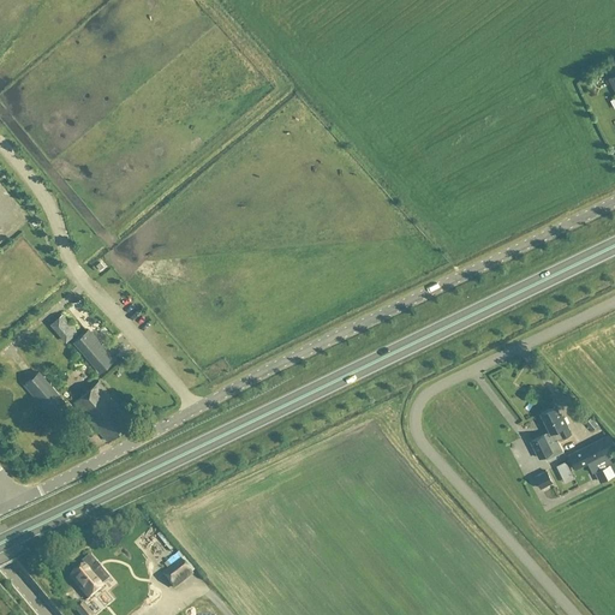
[(77,333),(63,316),(51,326),(65,342),(77,333)]
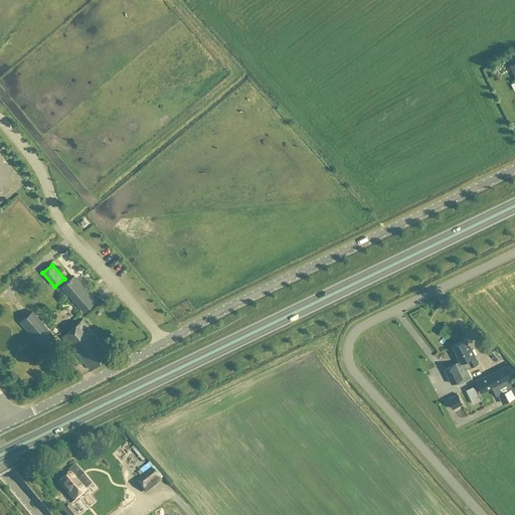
[(73,277),(62,287),(83,312),(95,302),(73,277)]
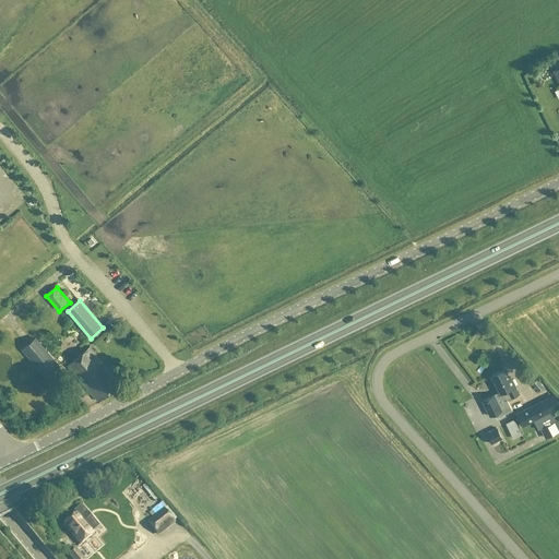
[(46,378),(58,367),(35,340),(22,351),(46,378)]
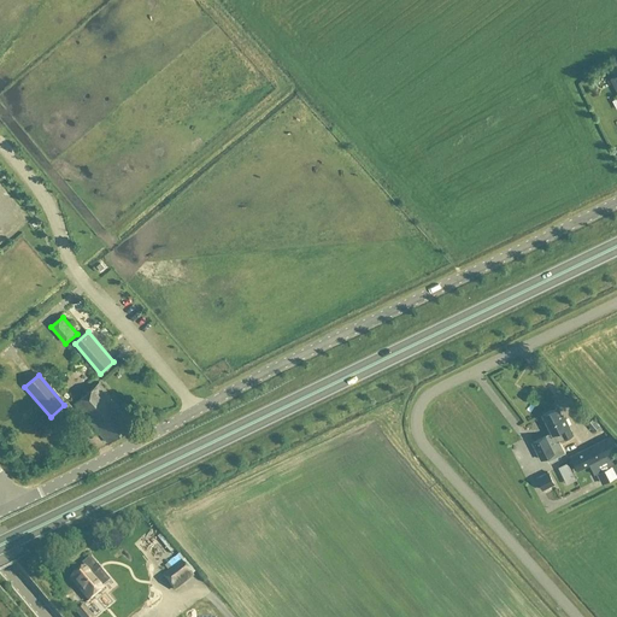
[(107,444),(128,425),(121,417),(122,416),(117,410),(119,407),(99,383),(74,404),(92,427),(93,425),(107,444)]
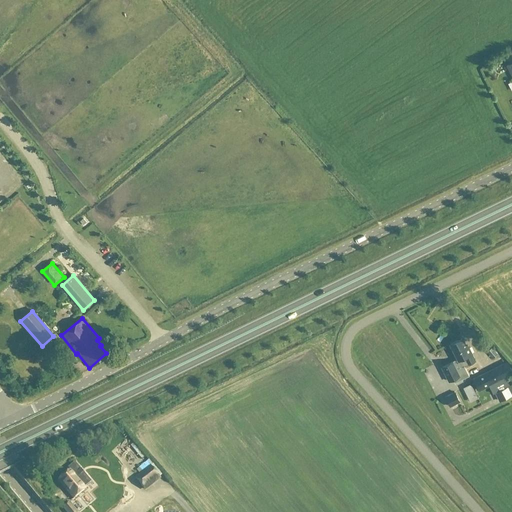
[(450,345),(458,360),(462,368),(464,367),(474,362),(471,355),(471,354),(467,346),(466,347),(462,339),(450,345)]
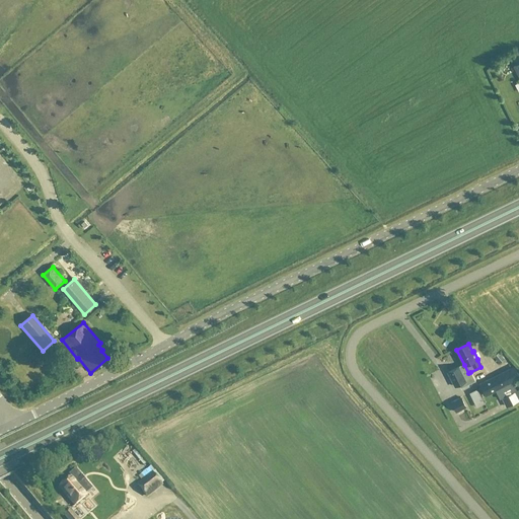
[(470,372),(468,373),(464,365),(458,368),(447,373),(455,387),(458,385),(460,389),(474,381),(470,372)]
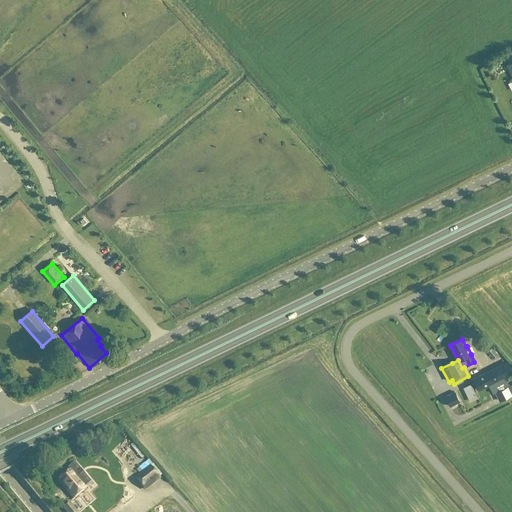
[(490,386),(508,377),(502,365),(482,375),(479,377),(485,388),(490,386)]
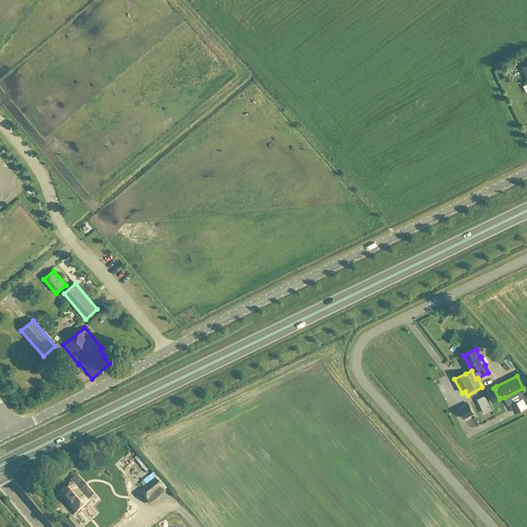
[(484,396),(477,399),(484,414),(491,411),(484,396)]
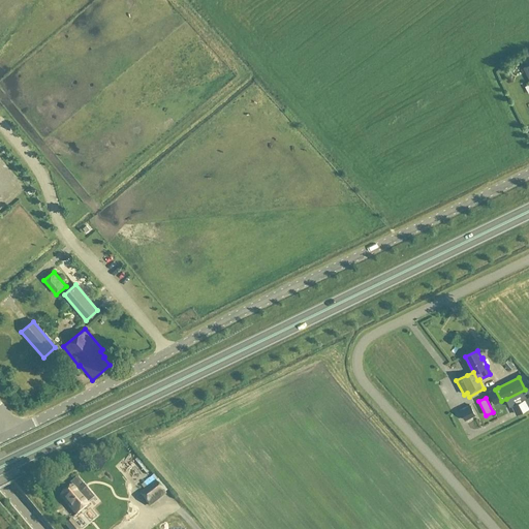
[(528,398),(512,406),(518,415),(528,409),(528,398)]
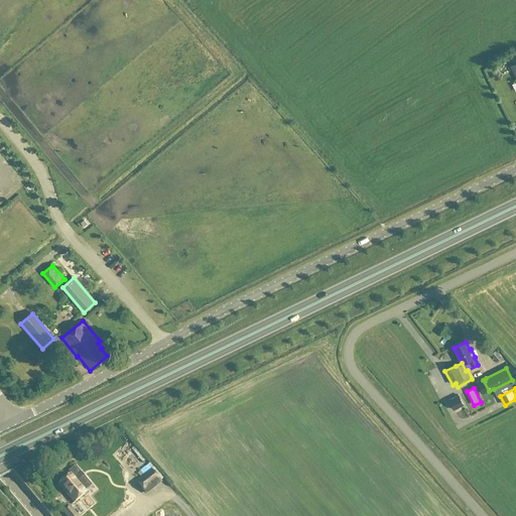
[(448,400),(454,410),(463,406),(458,396),(448,400)]
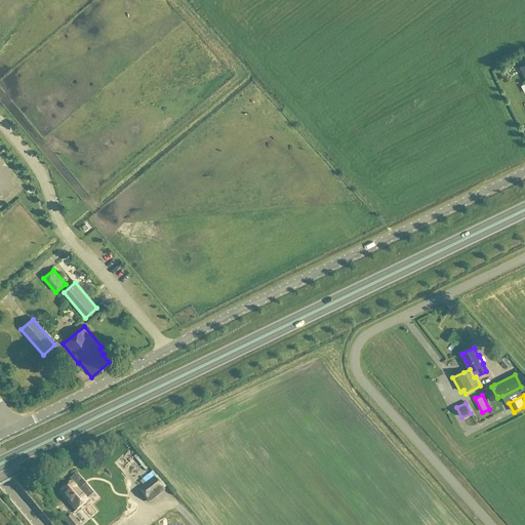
[(149,502),(164,490),(155,480),(139,492),(149,502)]
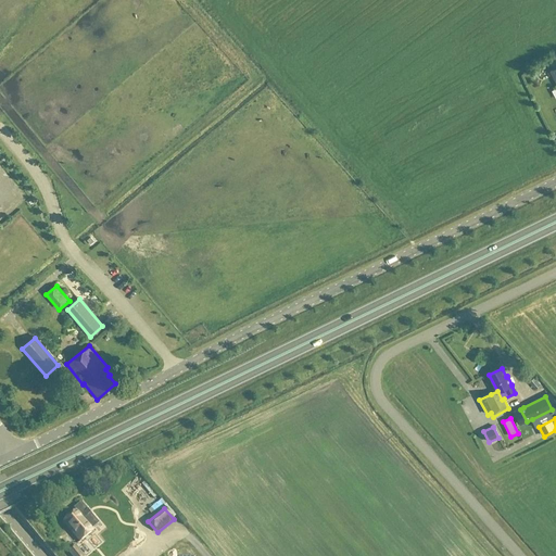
[(80,543),(93,532),(77,512),(63,523),(80,543)]
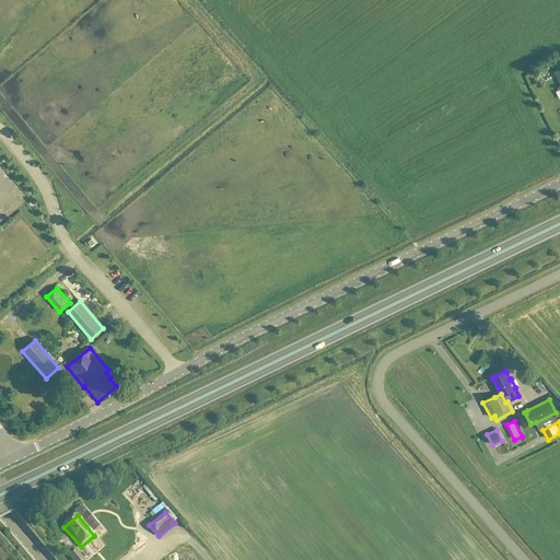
[(71,559),(84,559),(77,550),(69,557),(71,559)]
